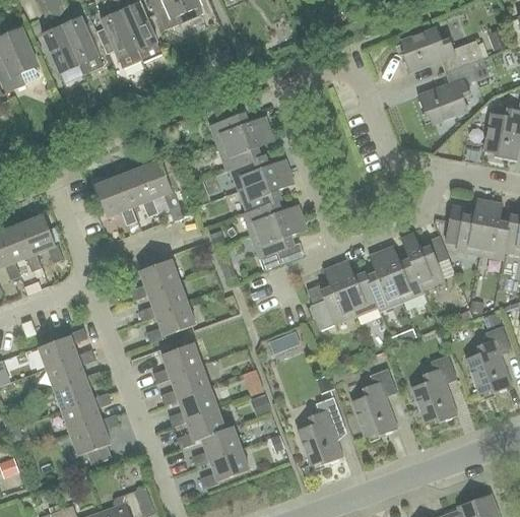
[(79,64),(51,0),(38,0),(50,28),(42,33),(60,73),(79,64)]
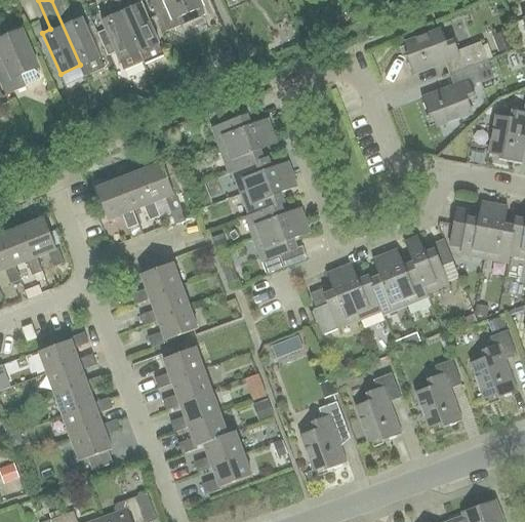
[(51,0),(80,65),(81,65),(85,74),(105,66),(101,56),(82,14),(74,18),(65,0),(51,0)]
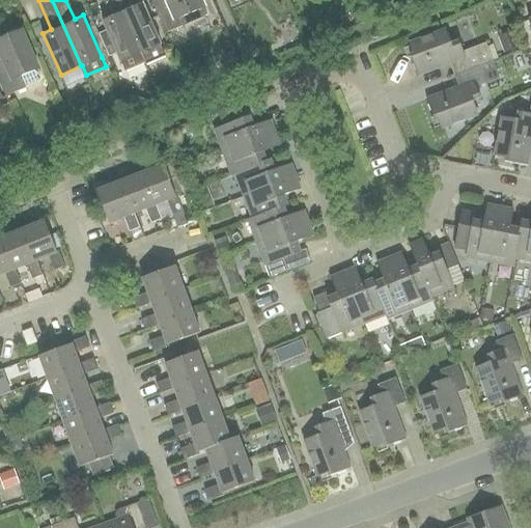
[(116,50),(120,59),(124,68),(145,60),(141,51),(118,0),(104,0),(111,15),(103,18),(107,27),(99,30),(109,53),(116,50)]
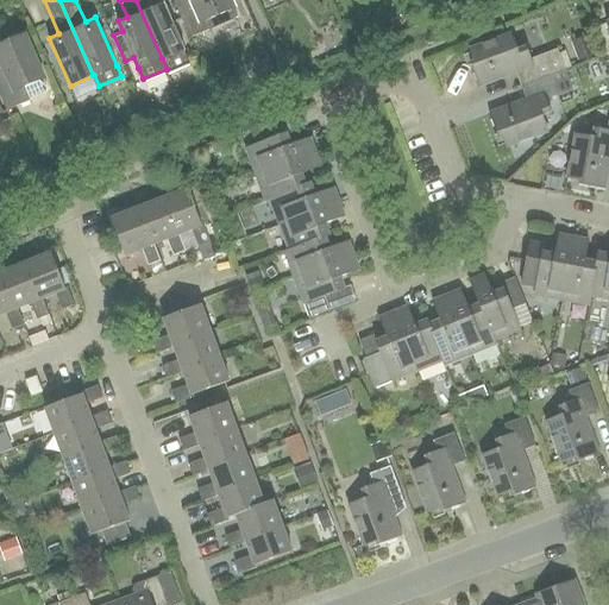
[(136,0),(162,58),(167,69),(169,74),(190,64),(183,49),(186,48),(164,0),(155,5),(152,0),(136,0)]
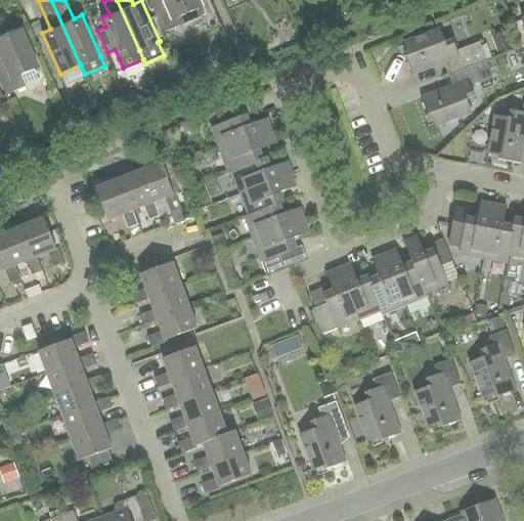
[(164,31),(176,26),(205,12),(200,1),(202,0),(159,0),(151,3),(164,31)]
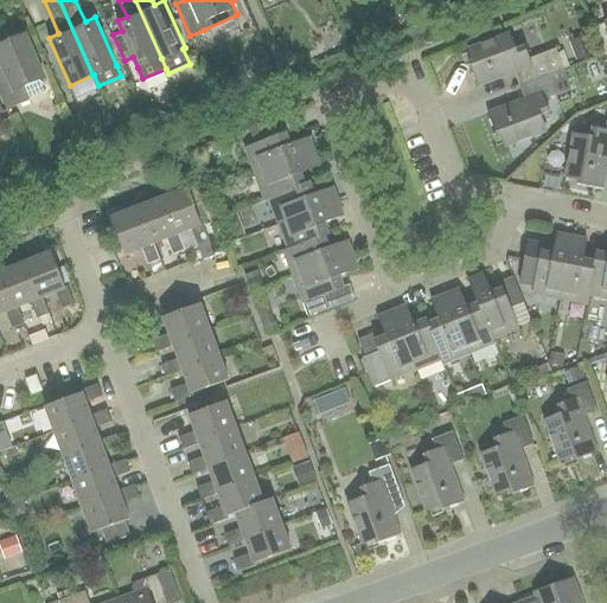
[(530,56),(525,43),(519,27),(468,46),(473,58),(468,59),(478,84),(515,71),(519,83),(563,66),(556,46),(530,56)]
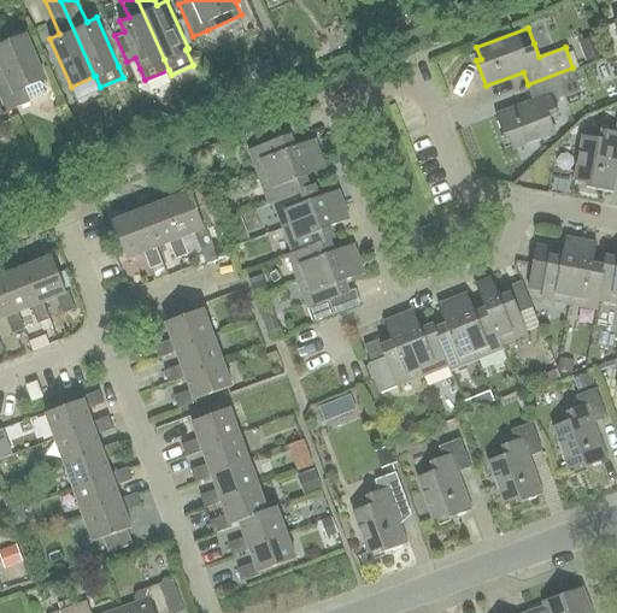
[(605,51),(598,31),(582,37),(588,57),(605,51)]
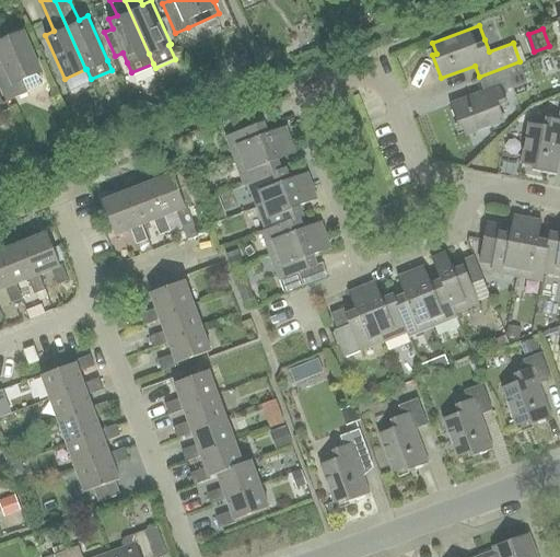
[(0,84),(7,99),(28,90),(43,83),(44,79),(23,30),(0,38),(0,51),(6,64),(0,65),(0,84)]
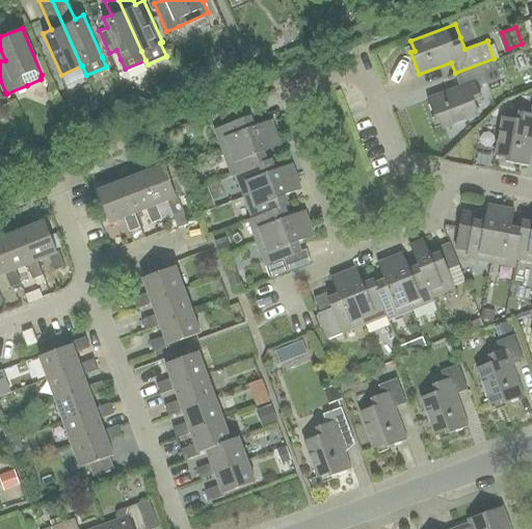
[(500,76),(494,58),(455,73),(459,83),(427,96),(435,117),(440,116),(443,126),(478,113),(473,100),(482,96),(478,84),(500,76)]
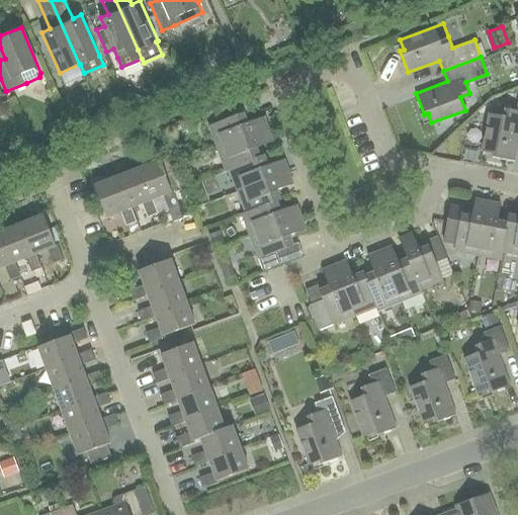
[(154,105),(130,96),(127,99),(135,114),(154,105)]
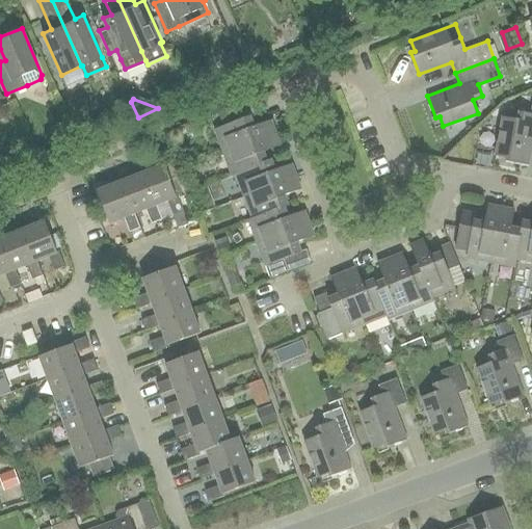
[(215,127),(223,150),(275,131),(271,118),(254,125),(250,115),(257,113),(251,100),(228,109),(233,121),(215,127)]
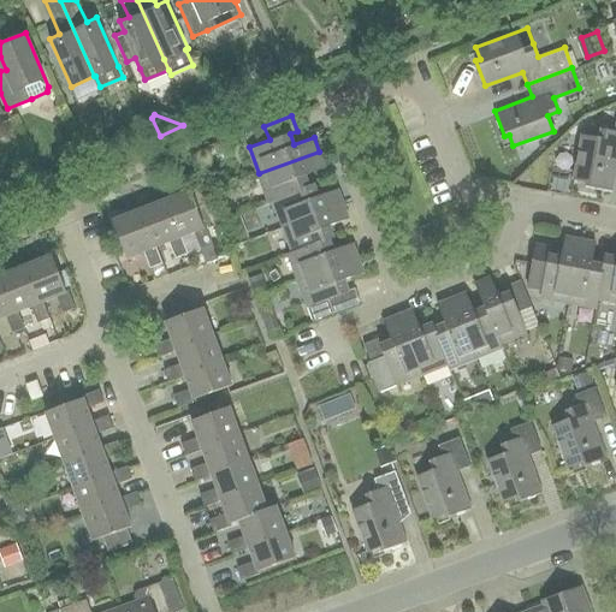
[(615,120),(615,129),(600,126),(598,137),(582,134),(574,177),(587,179),(586,184),(612,189),(615,170),(615,120)]
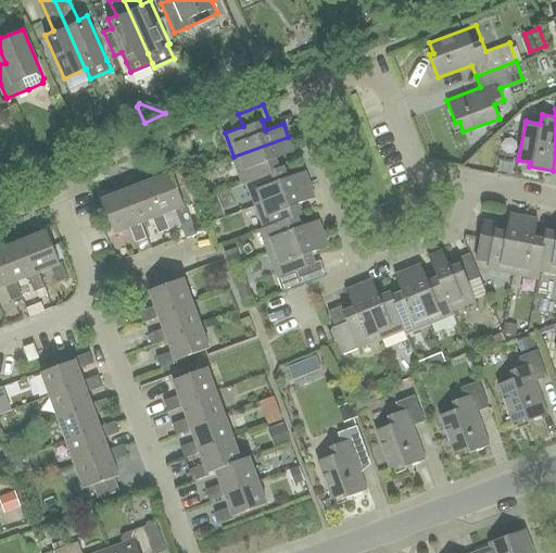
[(98,140),(100,140),(111,136),(104,120),(91,125),(98,140)]
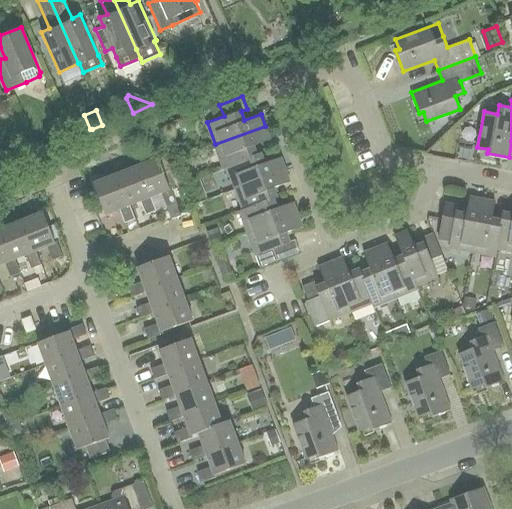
[(270,138),(265,126),(215,144),(224,167),(227,165),(257,153),(253,144),(270,138)]
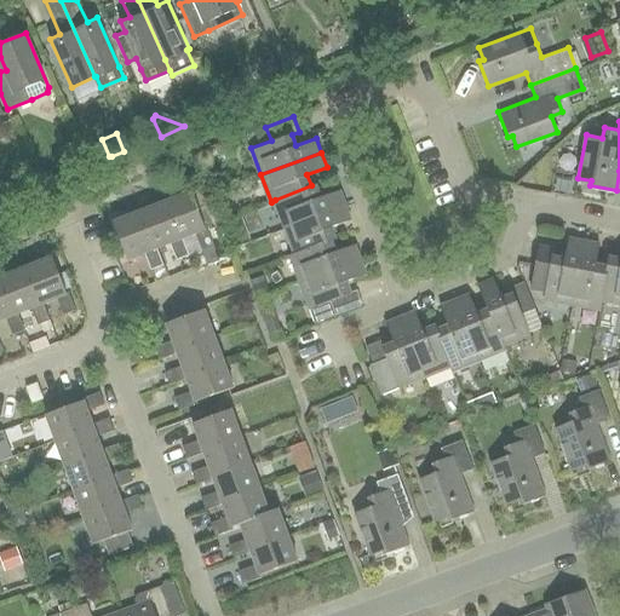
[(0,191),(7,194),(11,183),(0,178),(0,191)]
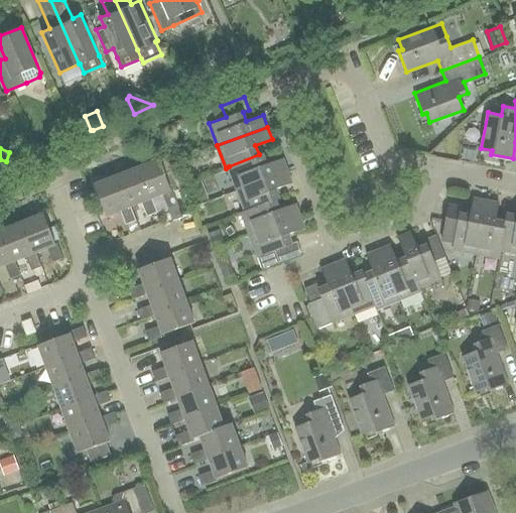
[(237,187),(287,169),(283,157),(266,163),(262,152),(259,154),(229,166),(237,187)]
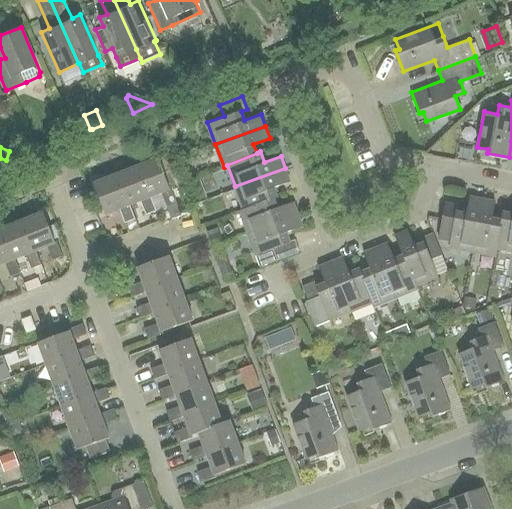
[(158,156),(136,165),(148,196),(151,195),(161,191),(167,204),(177,200),(171,186),(169,186),(158,156)]
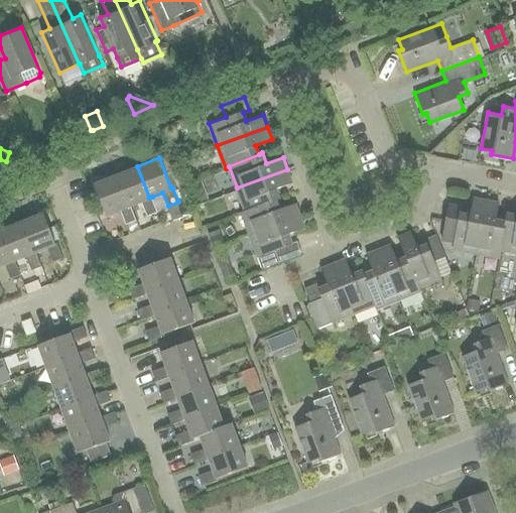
[(149,198),(137,166),(116,174),(128,206),(130,205),(141,201),(147,215),(157,211),(152,197),(149,198)]
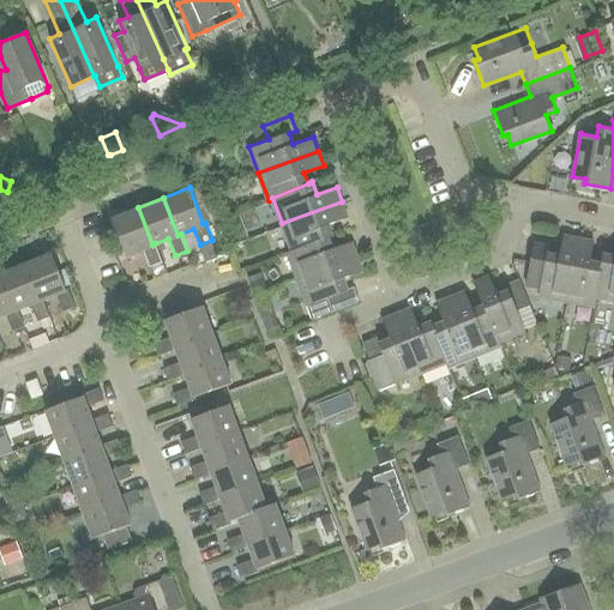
[(348,216),(342,201),(282,223),(292,248),(292,249),(327,236),(332,235),(327,223),(348,216)]
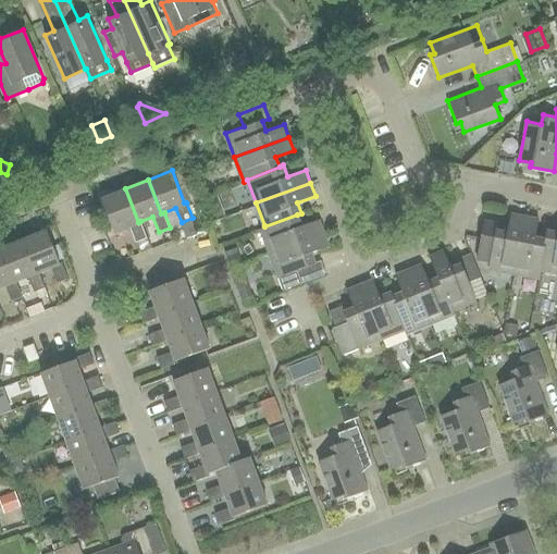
[(138,222),(125,188),(101,197),(115,232),(130,225),(136,241),(147,236),(140,221),(138,222)]
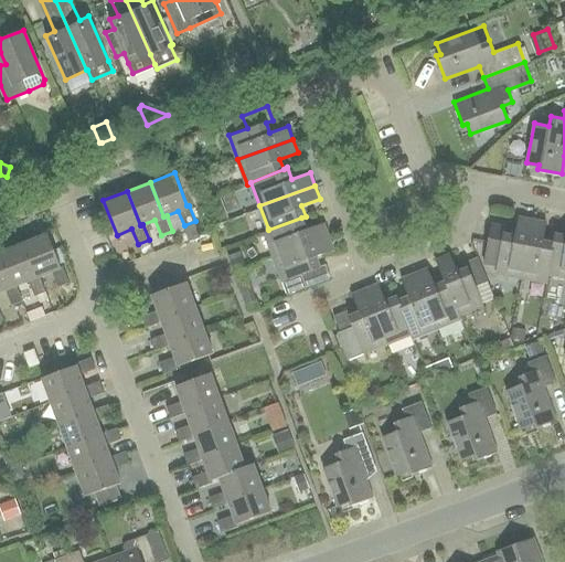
[(522,276),(532,218),(519,215),(514,234),(504,232),(505,226),(491,223),(487,250),(500,252),(496,271),(522,276)]
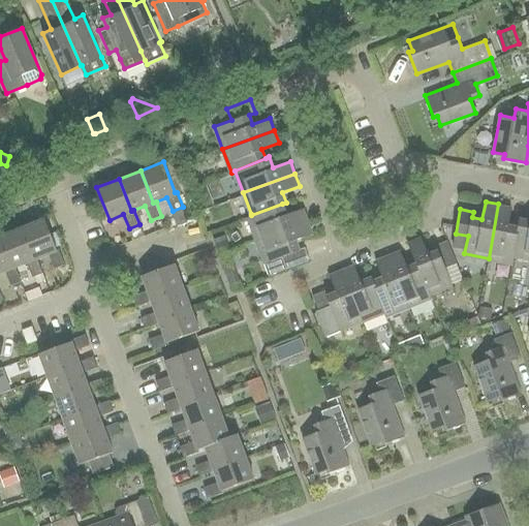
[(256,239),(308,220),(303,207),(286,213),(282,204),(251,215),(251,214),(247,216),(256,239)]
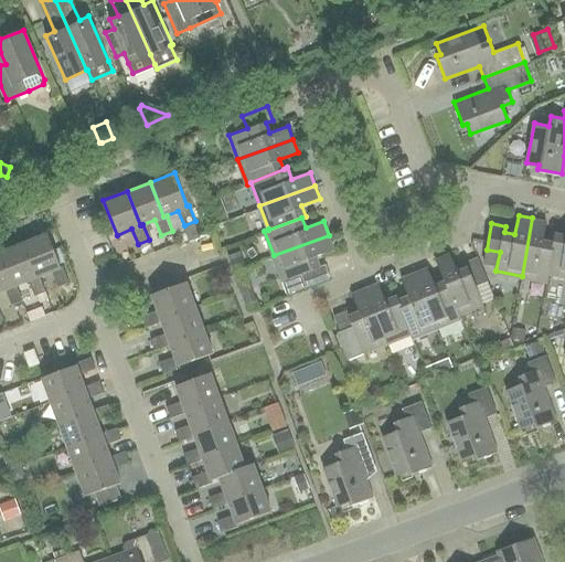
[(554,242),(553,242),(543,240),(546,221),(532,218),(522,276),(547,281),(550,272),(548,272),(554,242)]
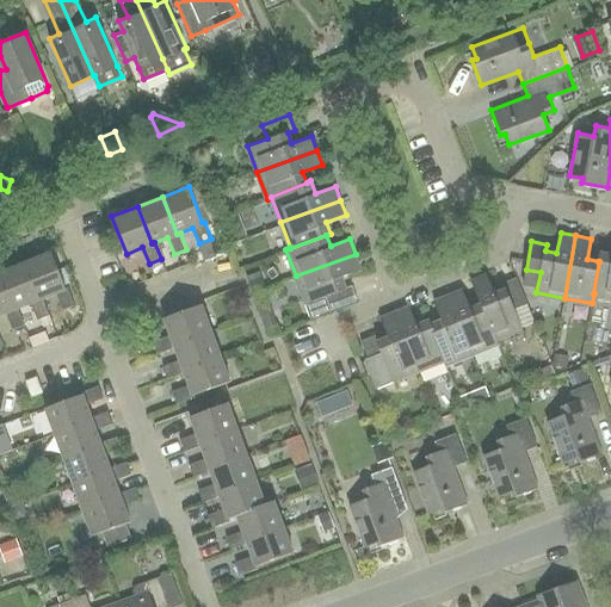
[(51,251),(25,260),(41,298),(43,297),(56,291),(62,308),(74,303),(68,285),(66,286),(51,251)]
